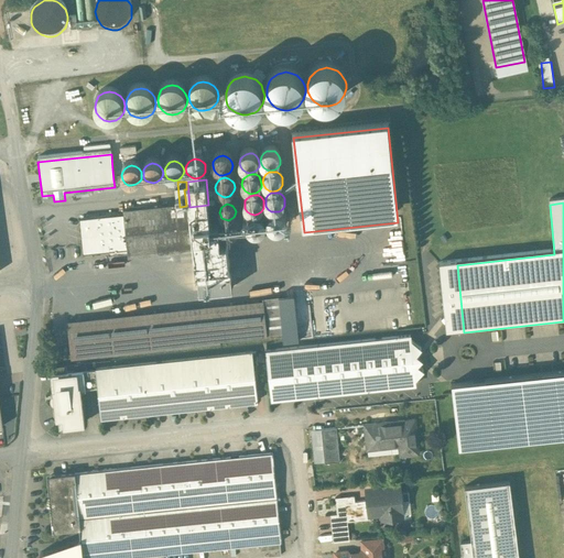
[(208,205),(190,207),(195,254),(197,269),(219,266),(217,243),(213,243),(212,227),(208,205)]
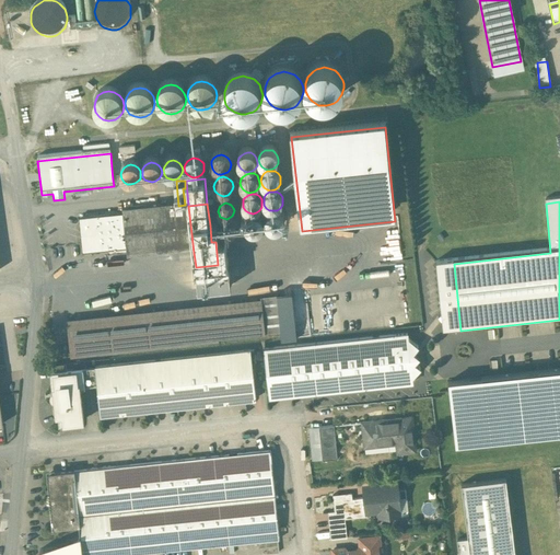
[(188,206),(123,212),(124,218),(127,252),(127,256),(128,259),(194,253),(188,206)]
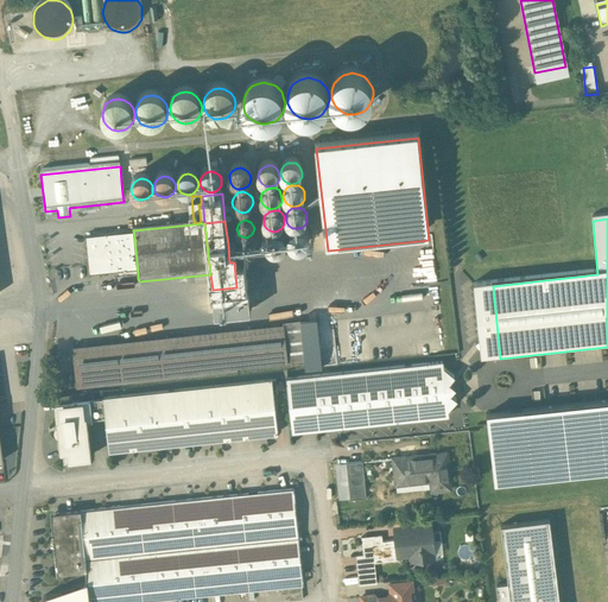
[(309,245),(309,240),(309,236),(306,233),(303,230),(298,230),(295,230),(291,233),(289,236),(289,241),(289,245),(291,248),(295,251),(299,251),(303,251),(306,248),(309,245)]
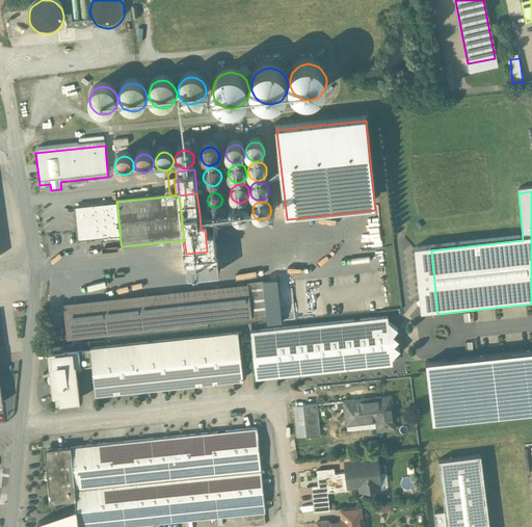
[(250,216),(250,213),(250,209),(248,206),(245,204),(241,204),(238,205),(235,207),(233,210),(233,213),(233,216),(235,219),(238,221),(242,222),(245,221),(248,219),(250,216)]
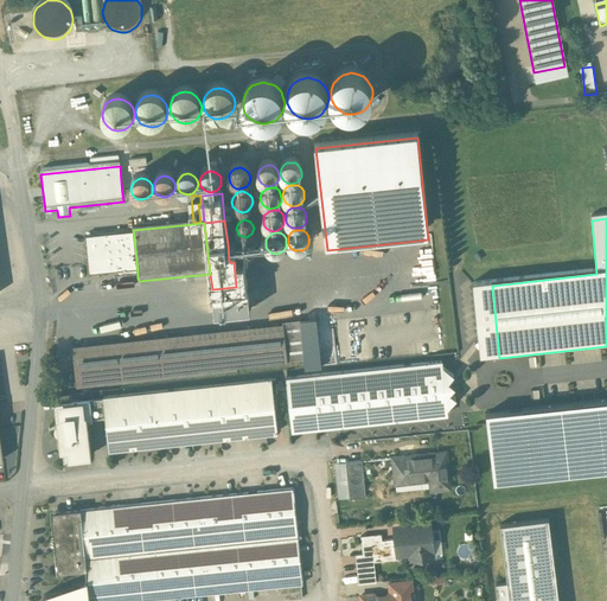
[(134,236),(87,241),(90,277),(116,275),(138,273),(134,236)]
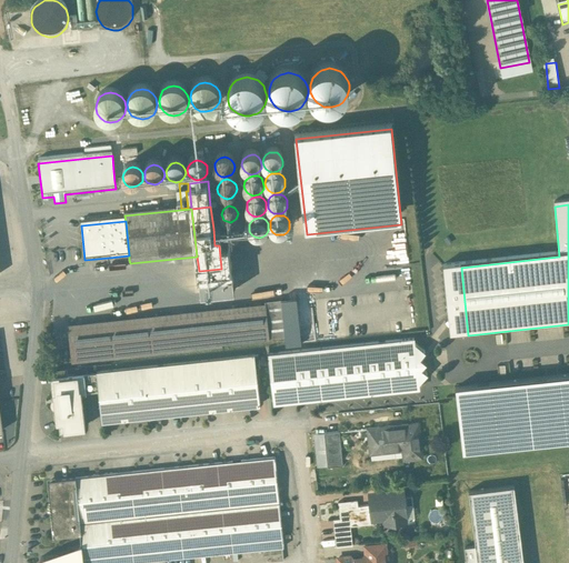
[(239,235),(239,232),(239,229),(237,227),(235,225),(231,224),(228,225),(226,227),(225,230),(223,232),(225,235),(226,238),(229,240),(231,240),(235,240),(237,238),(239,235)]
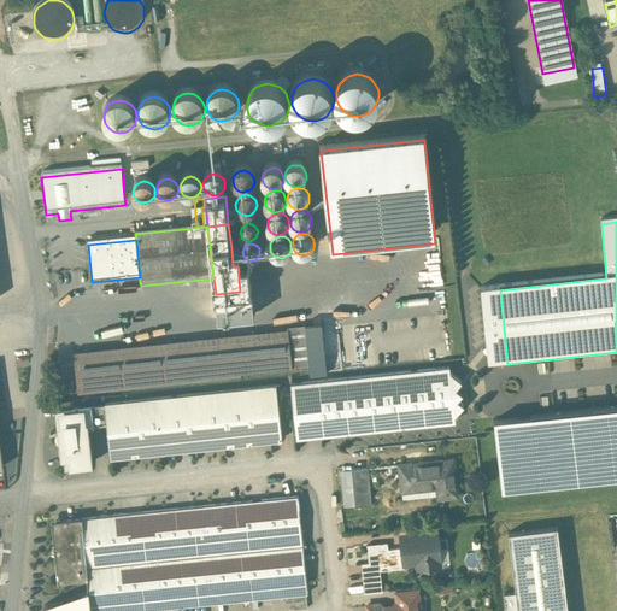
[(240,247),(231,248),(233,266),(238,266),(238,265),(241,265),(240,247)]
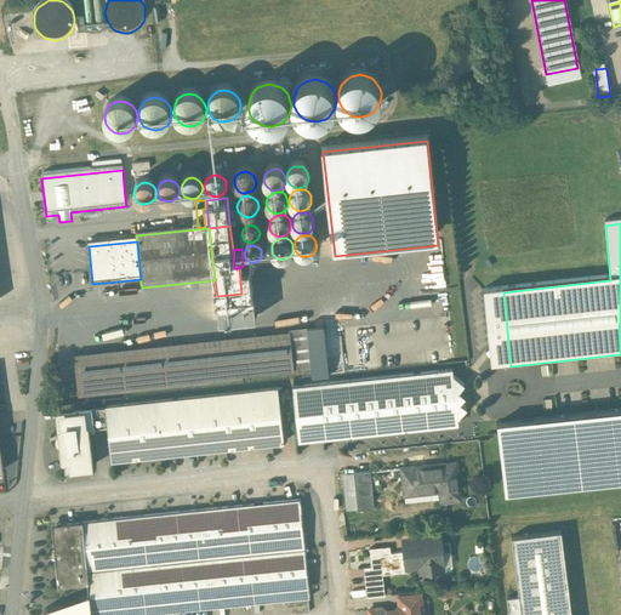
[(217,296),(216,296),(218,311),(255,307),(251,279),(250,266),(243,267),(239,267),(239,268),(241,294),(217,296)]
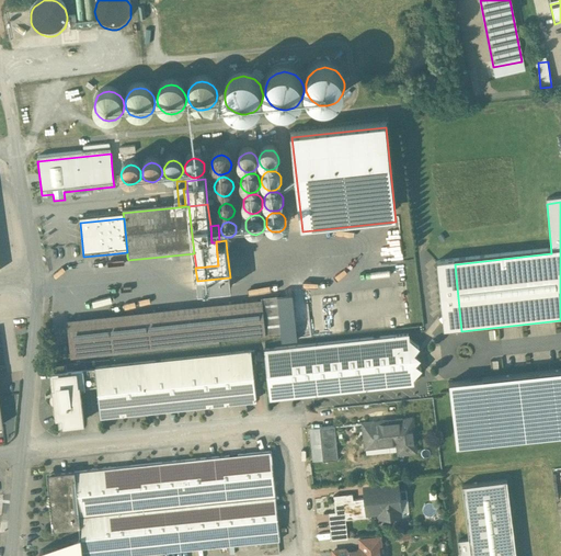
[(455,264),(437,265),(443,318),(439,321),(443,325),(444,333),(461,331),(455,264)]
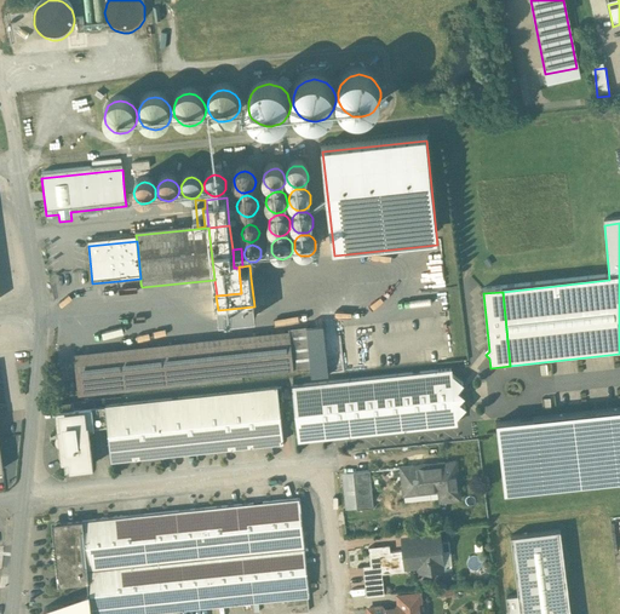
[(254,307),(218,310),(219,326),(256,322),(254,307)]
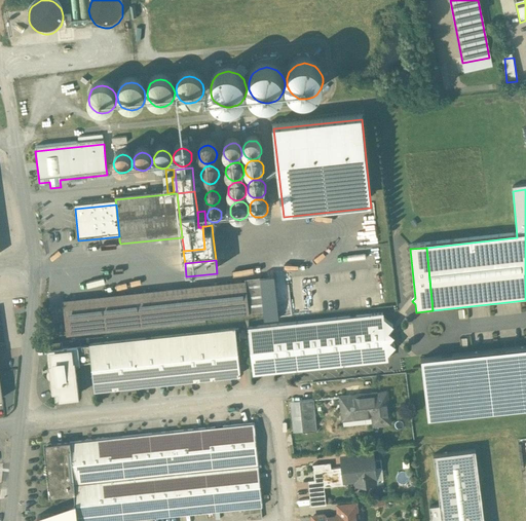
[(259,282),(246,284),(246,288),(249,318),(262,317),(259,282)]
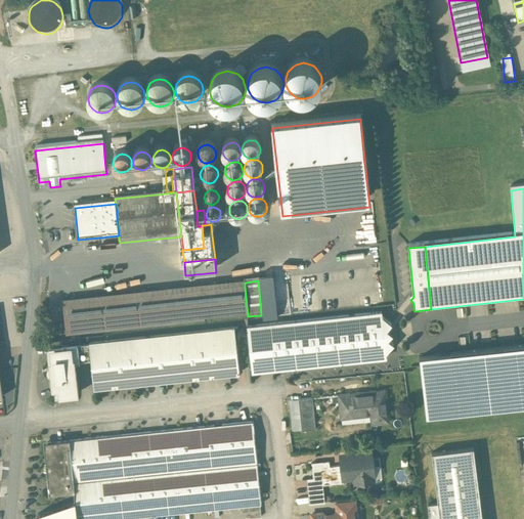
[(245,287),(202,292),(205,320),(248,316),(245,287)]
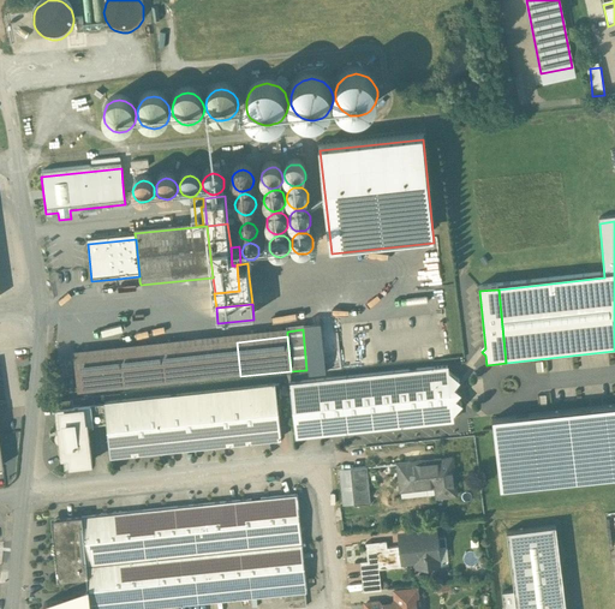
[(237,342),(193,346),(193,347),(197,383),(240,378),(240,376),(237,342)]
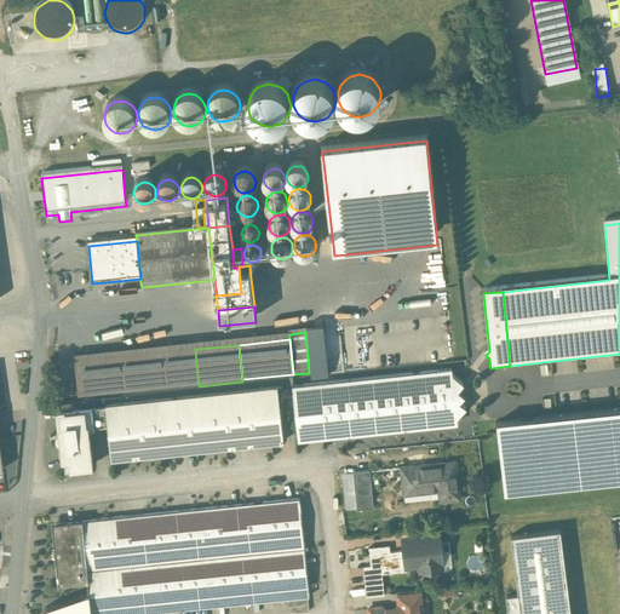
[(195,350),(74,363),(79,400),(199,386),(195,350)]
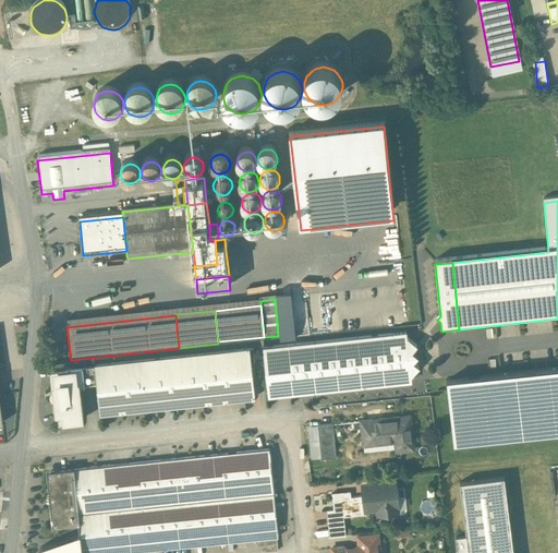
[(411,357),(416,349),(407,343),(407,337),(393,338),(399,387),(411,386),(411,381),(419,371),(412,365),(411,365),(410,357),(411,357)]
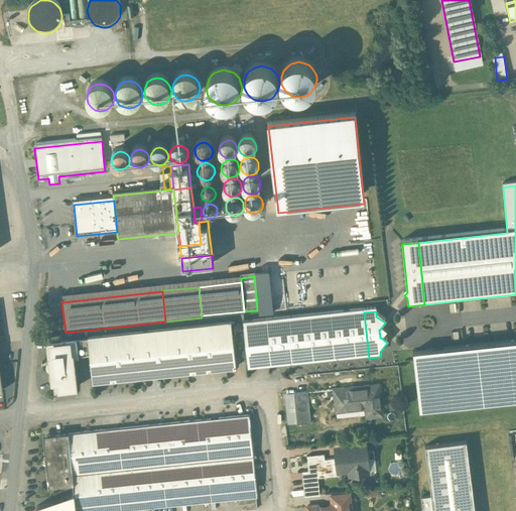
[(364,312),(243,326),(248,371),(369,358),(364,312)]
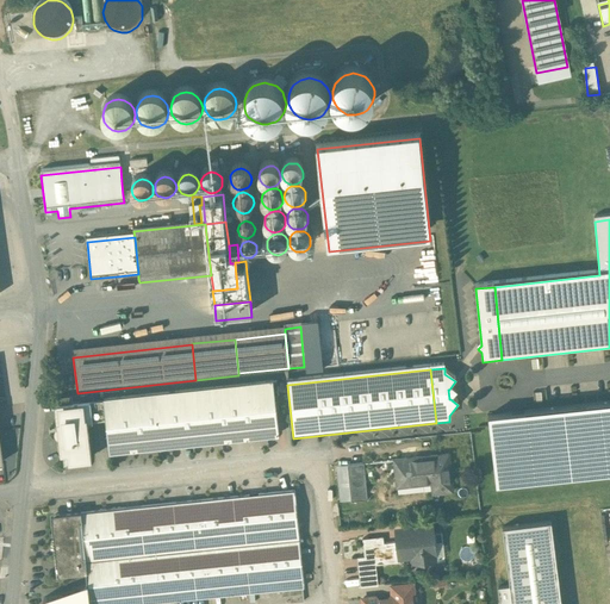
[(273,386),(104,404),(104,405),(106,424),(110,458),(279,439),(273,386)]
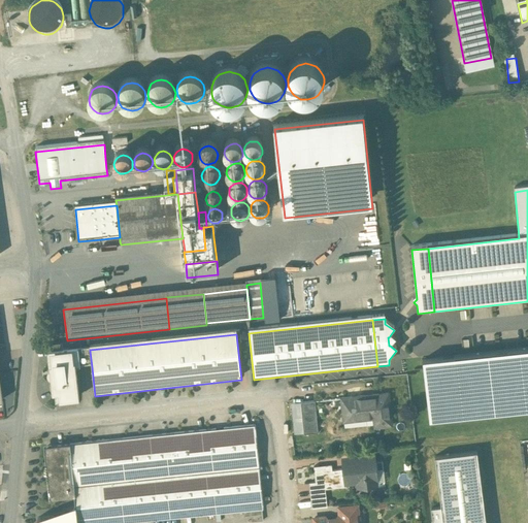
[(63,353),(51,355),(53,371),(75,368),(92,367),(90,351),(63,353)]
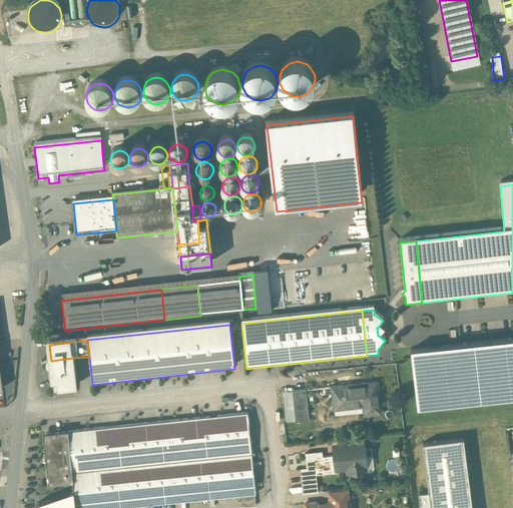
[(512,342),(411,354),(418,413),(512,403),(512,342)]
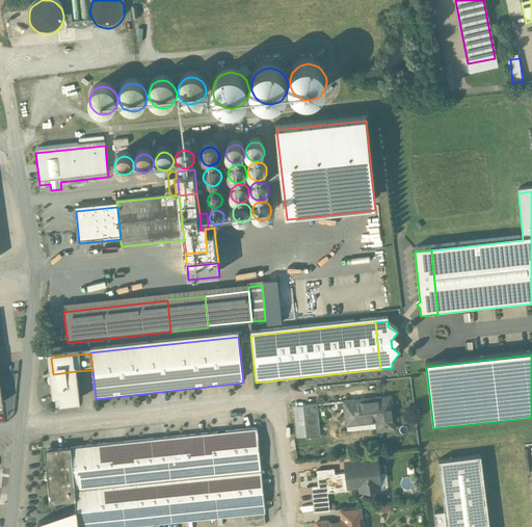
[(76,371),(53,374),(56,406),(79,404),(76,371)]
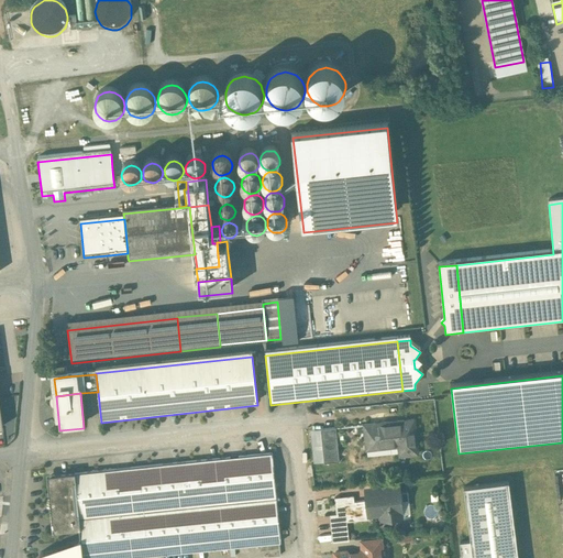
[(414,424),(364,429),(366,453),(367,453),(367,452),(389,450),(390,450),(390,447),(403,446),(404,459),(417,458),(414,424)]
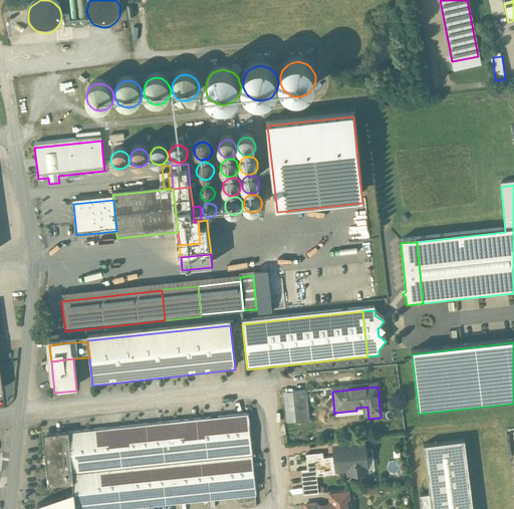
[(306,395),(293,396),(296,426),(309,425),(306,395)]
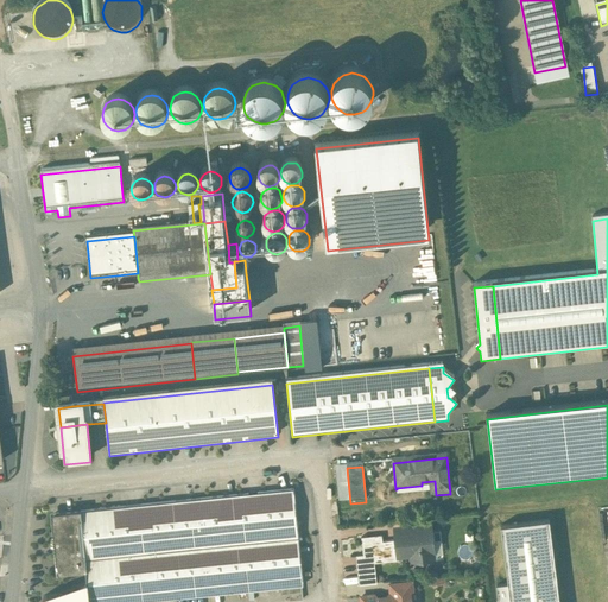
[(293,494),(81,517),(86,564),(298,542),(293,494)]
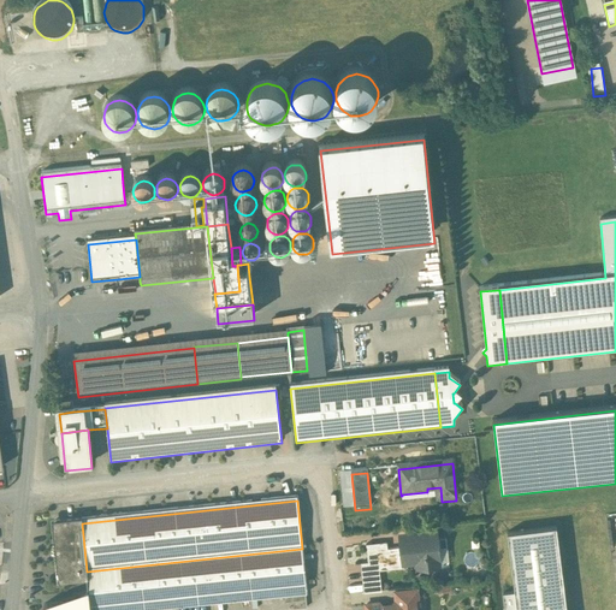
[(82,523),(54,526),(60,585),(88,581),(87,572),(82,523)]
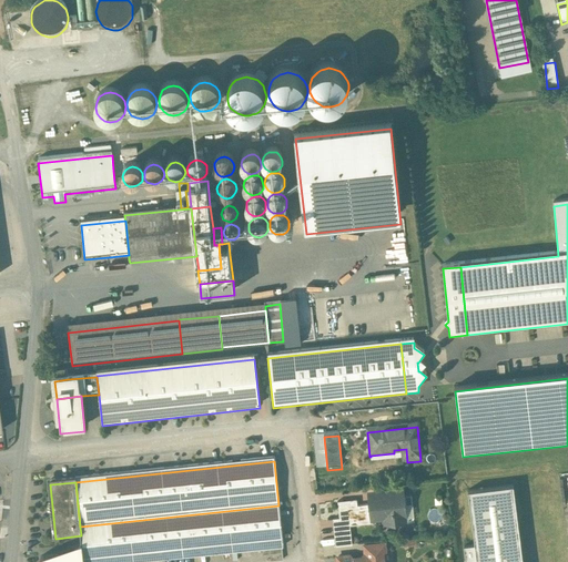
[(521,561),(514,489),(468,494),(475,549),(464,551),(465,561),(521,561)]
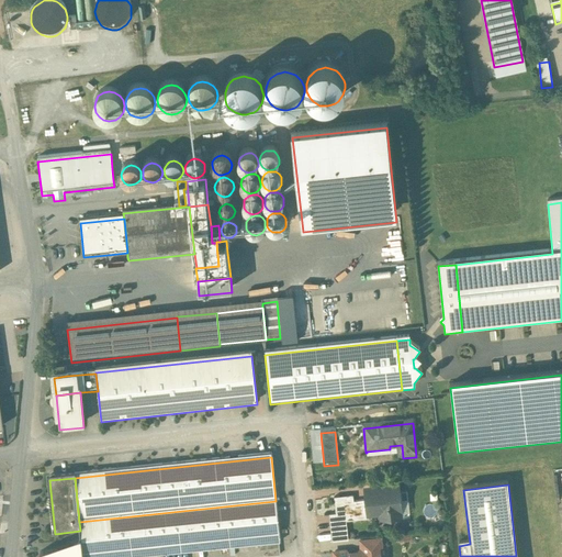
[(383,494),(364,496),(366,504),(367,520),(368,520),(378,519),(378,515),(388,514),(389,521),(401,520),(398,492),(390,493),(389,492),(389,491),(388,490),(385,490),(384,491),(383,491),(383,492),(383,494)]
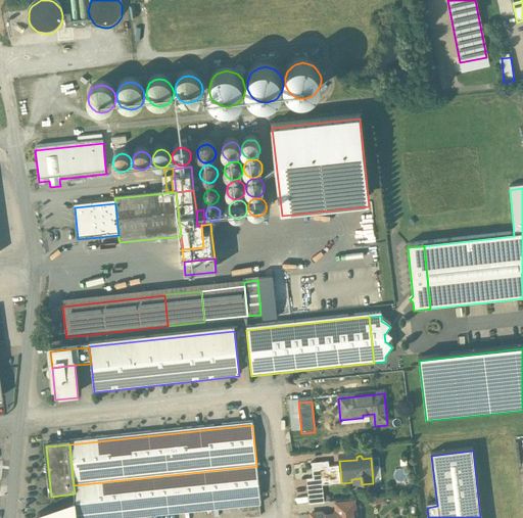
[(328,465),(311,466),(313,481),(306,482),(310,508),(324,506),(322,488),(343,486),(342,483),(341,483),(340,469),(329,470),(328,465)]
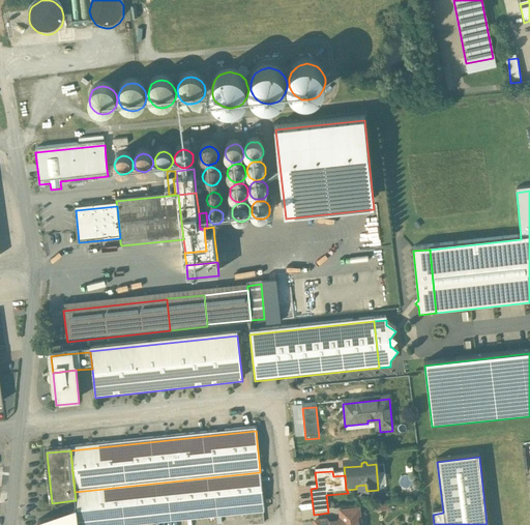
[(260,472),(75,492),(76,500),(77,513),(78,524),(167,524),(264,515),(260,472)]
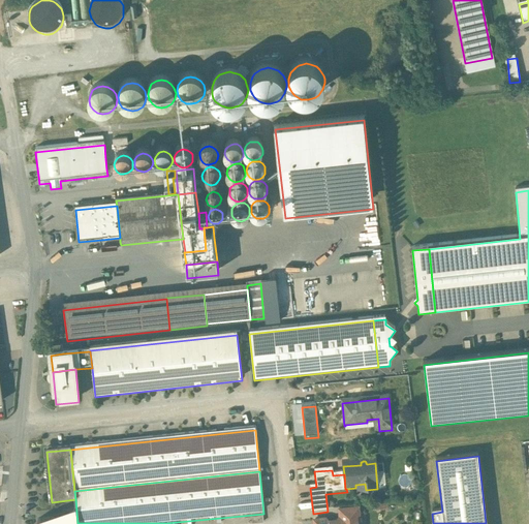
[(391,511),(389,504),(373,509),(374,514),(391,511)]
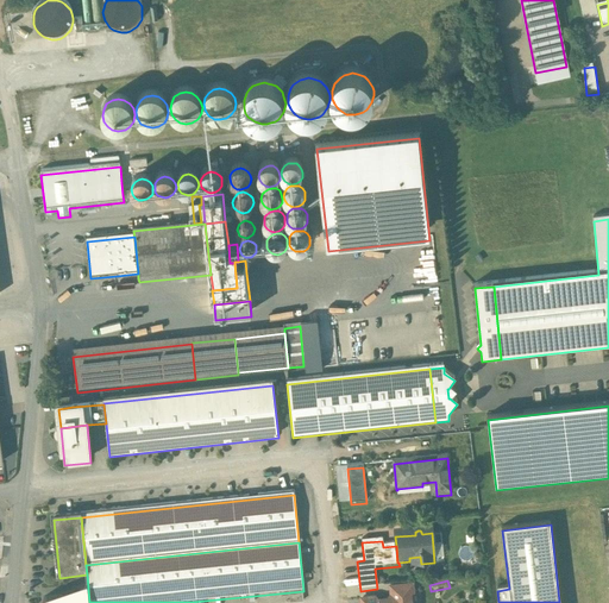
[(413,588),(390,590),(391,600),(394,602),(388,602),(377,602),(375,601),(363,602),(410,602),(410,597),(414,597),(413,588)]
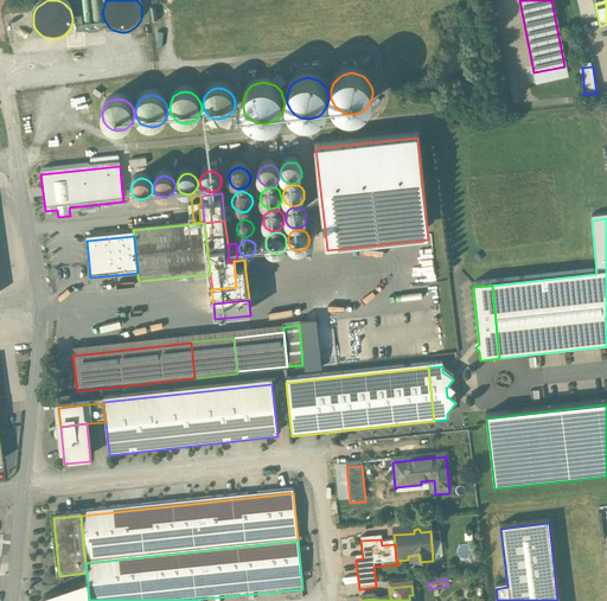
[(87,587),(46,600),(89,600),(88,587),(87,587)]
